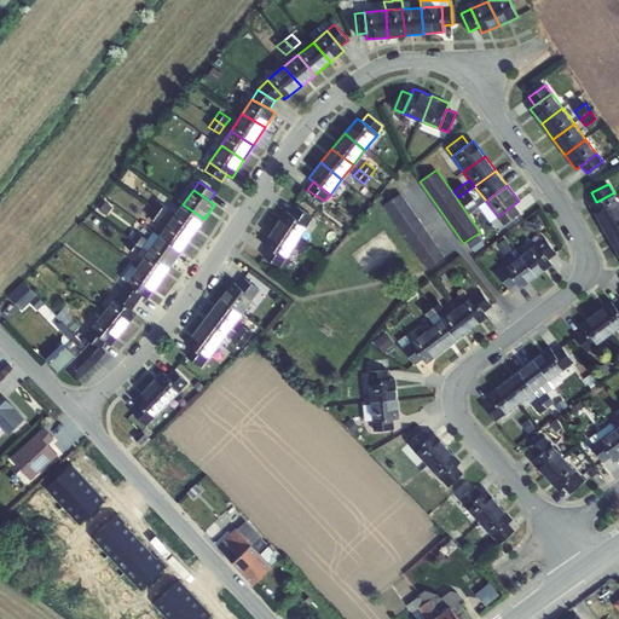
[(464,206),(474,198),(468,190),(458,197),(464,206)]
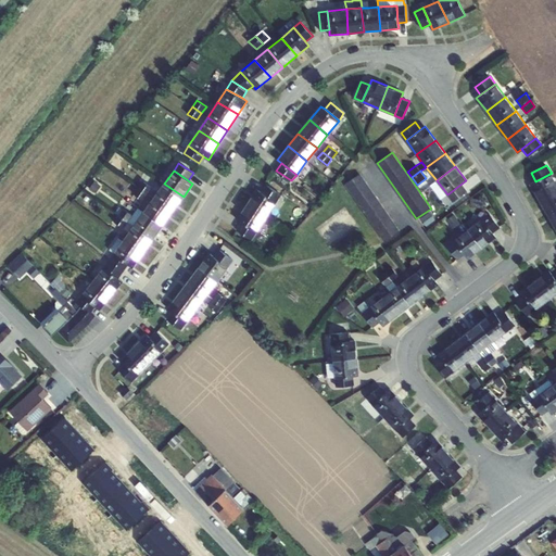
[(539,199),(555,188),(555,180),(552,173),(535,181),(531,184),(539,199)]
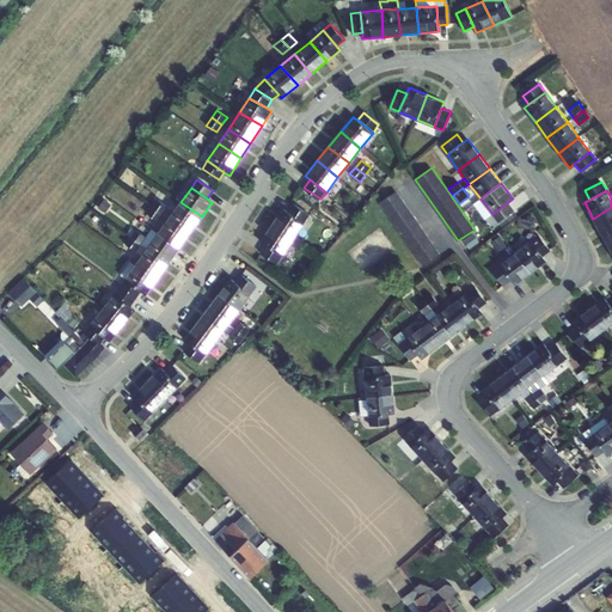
[(423,265),(440,254),(396,191),(379,203),(423,265)]
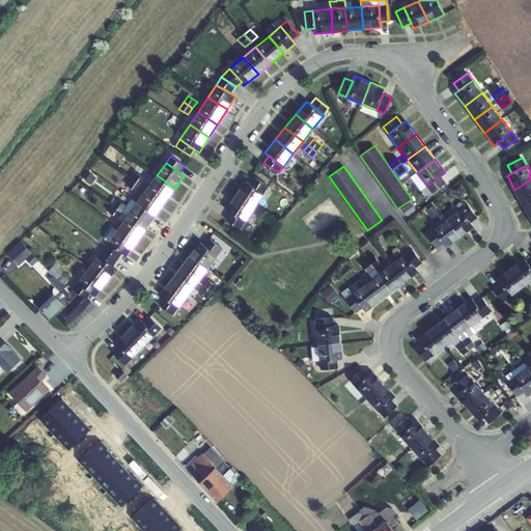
[(132,178),(141,186),(145,178),(137,172),(132,178)]
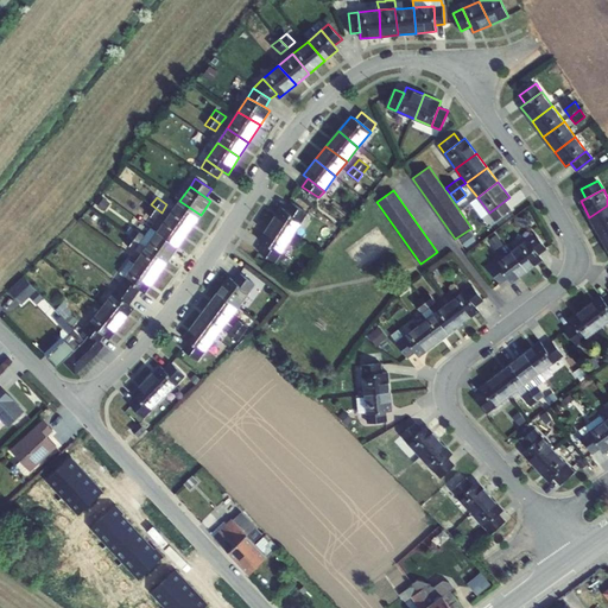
[(489,213),(477,197),(470,203),(482,217),(489,213)]
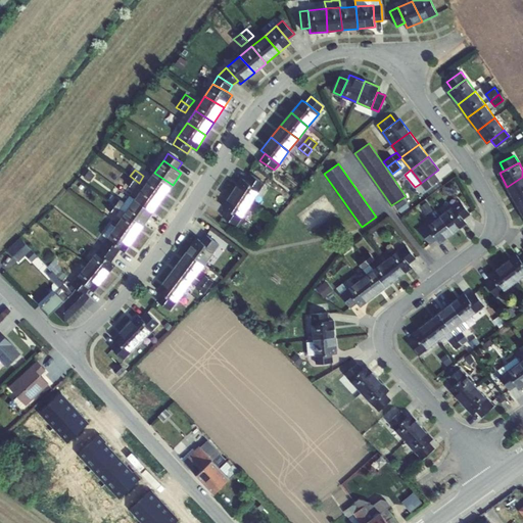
[(89,171),(84,177),(89,181),(94,175),(89,171)]
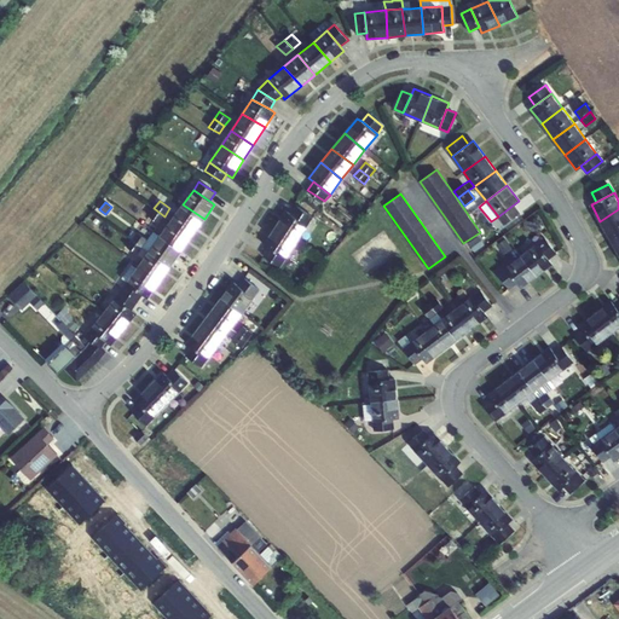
[(172,221),(192,236),(204,219),(183,204),(172,221)]
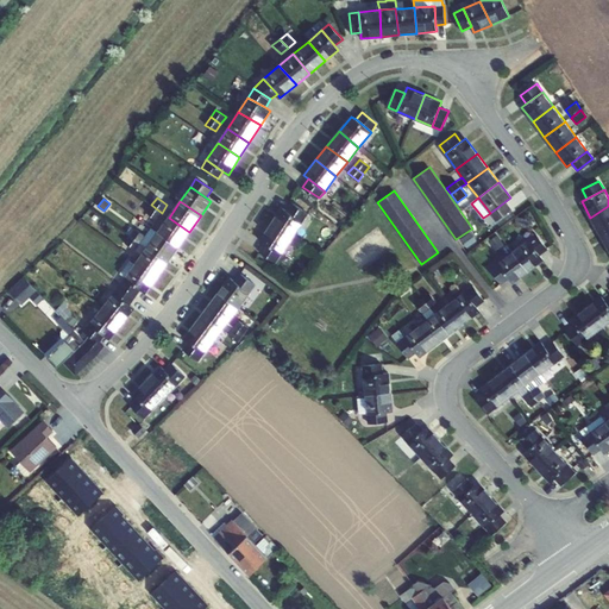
[(506,201),(490,213),(496,221),(512,209),(506,201)]
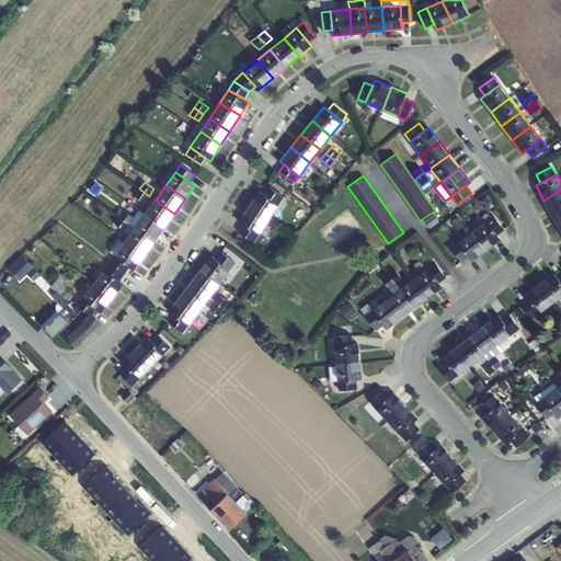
[(263,194),(279,204),(283,196),(268,186),(263,194)]
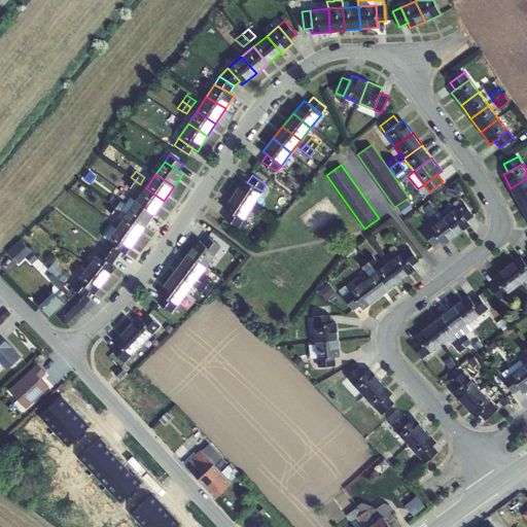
[(131,177),(127,183),(136,189),(140,184),(131,177)]
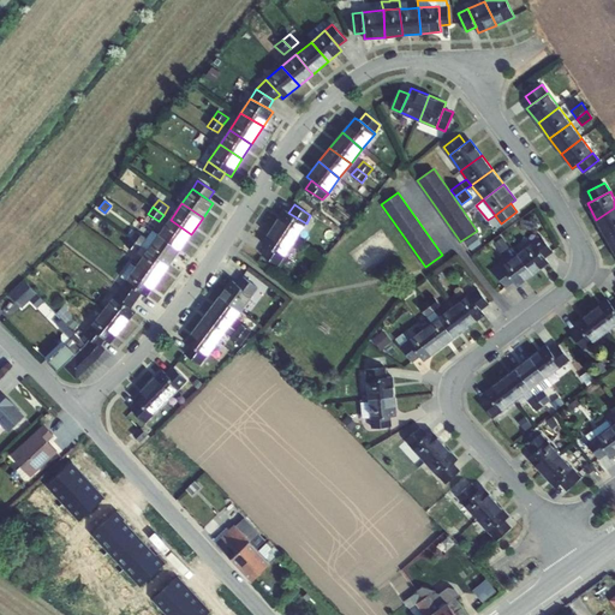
[(614,208),(596,220),(605,236),(614,230),(614,208)]
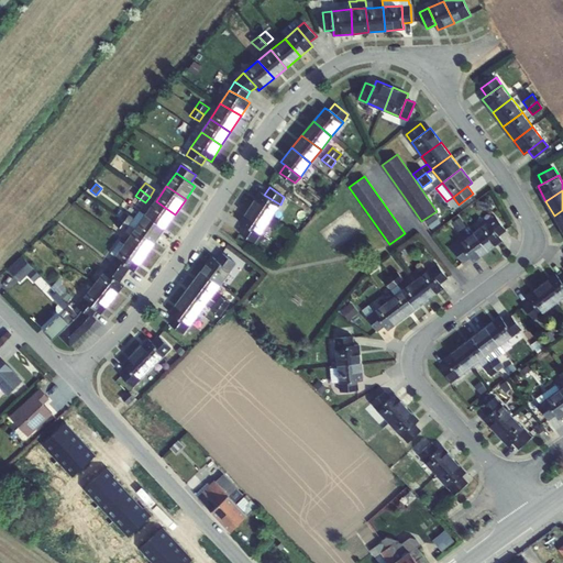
[(250,207),(271,220),(280,205),(264,195),(260,191),(250,207)]
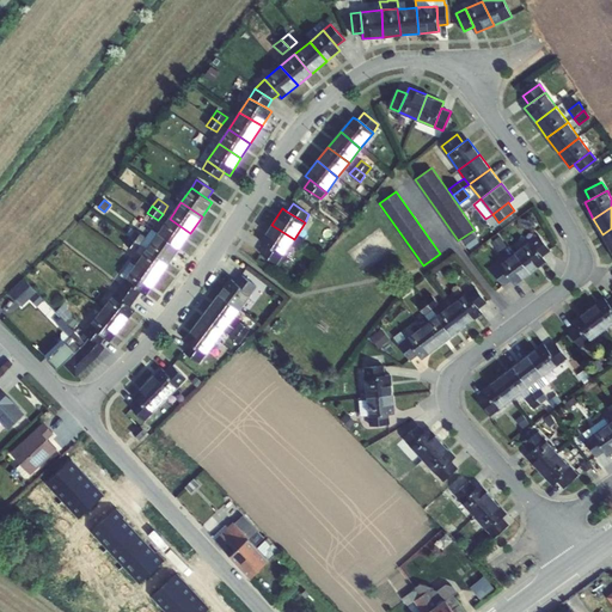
[(159,232),(179,249),(190,233),(170,219),(159,232)]
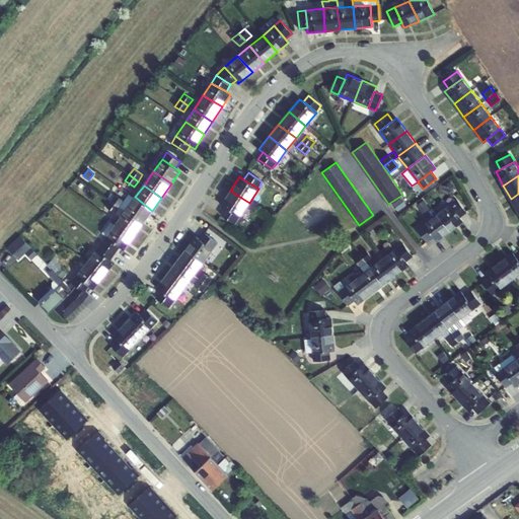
[(439,186),(440,194),(449,194),(448,186),(439,186)]
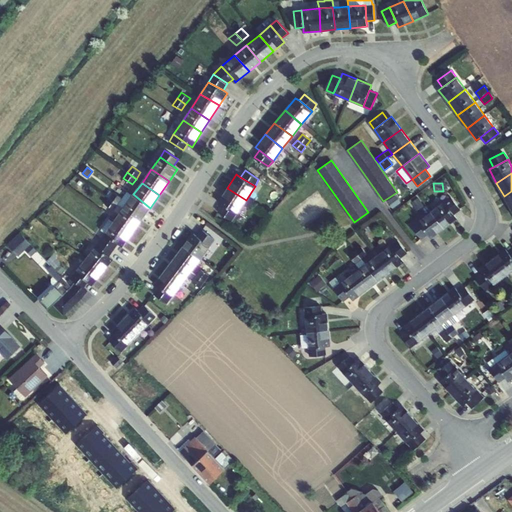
[(246,200),(227,188),(219,201),(223,204),(237,213),(246,200)]
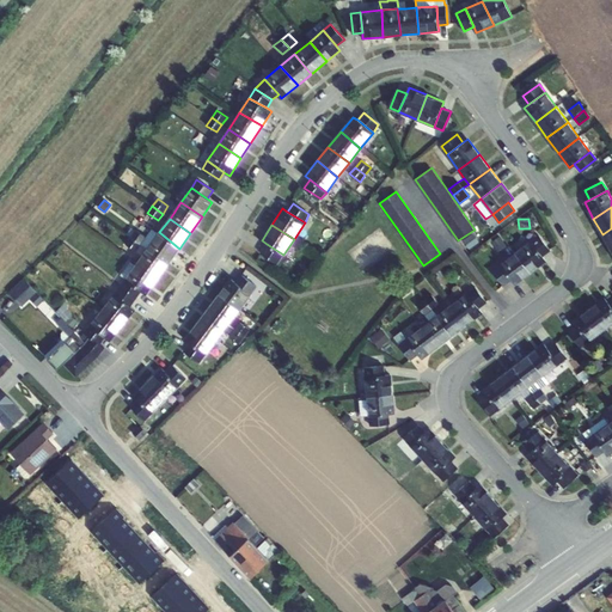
[(141,244),(147,250),(159,233),(152,228),(141,244)]
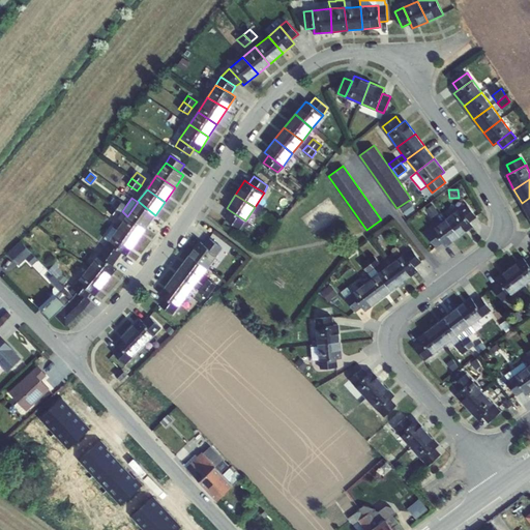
[(113,205),(121,211),(126,204),(117,199),(113,205)]
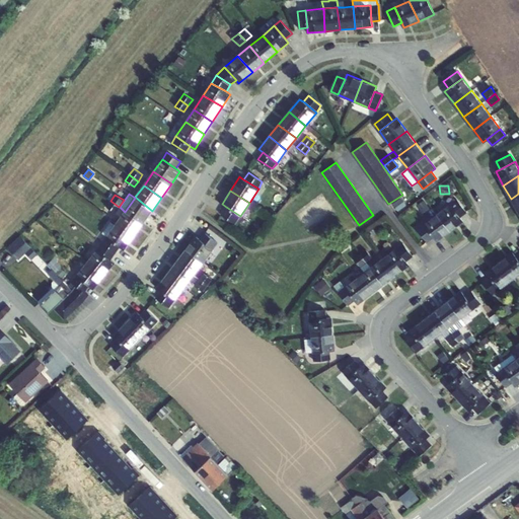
[(125,212),(143,224),(152,211),(135,197),(135,198),(125,212)]
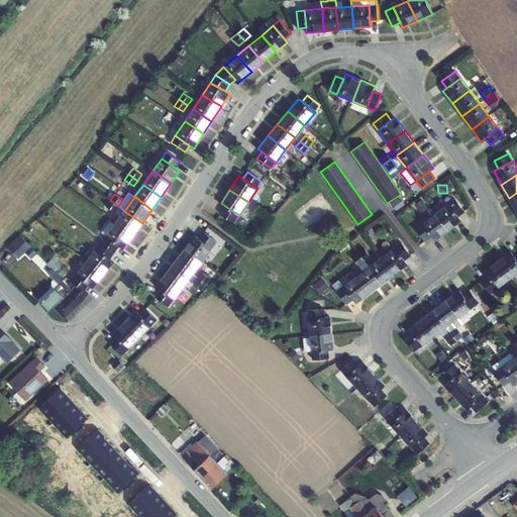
[(400,197),(394,202),(399,209),(405,204),(400,197)]
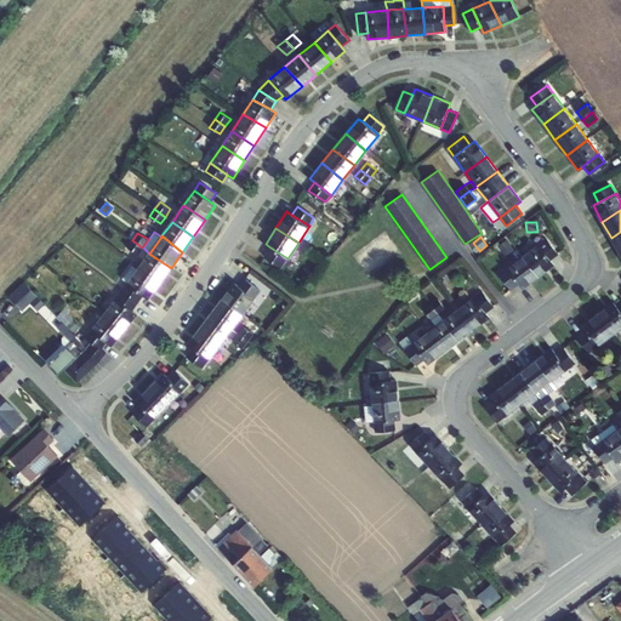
[(539,244),(551,260),(559,254),(546,238),(539,244)]
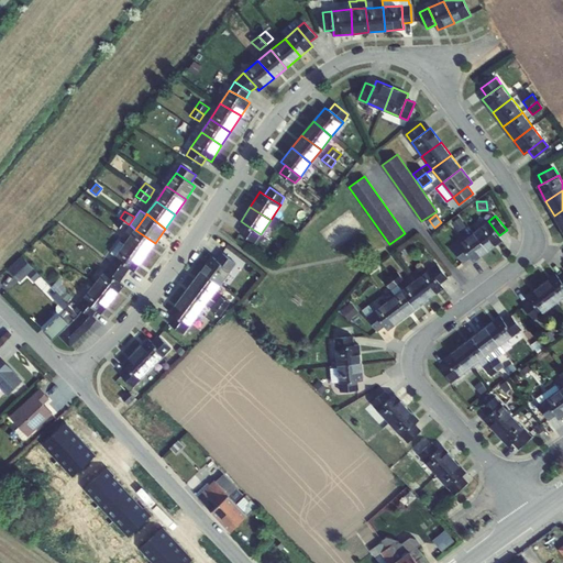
[(452,223),(457,231),(466,225),(460,217),(452,223)]
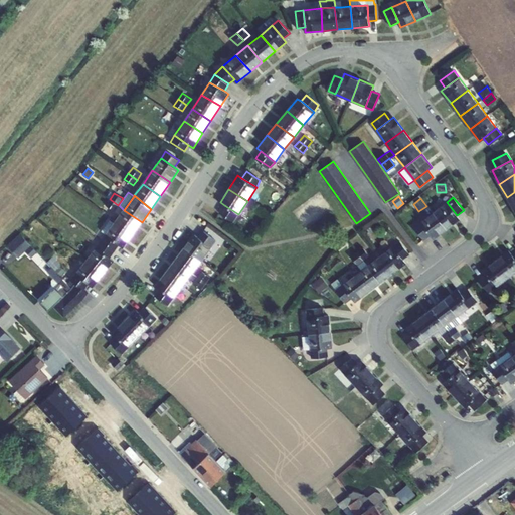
[(114,210),(118,205),(110,199),(106,205),(114,210)]
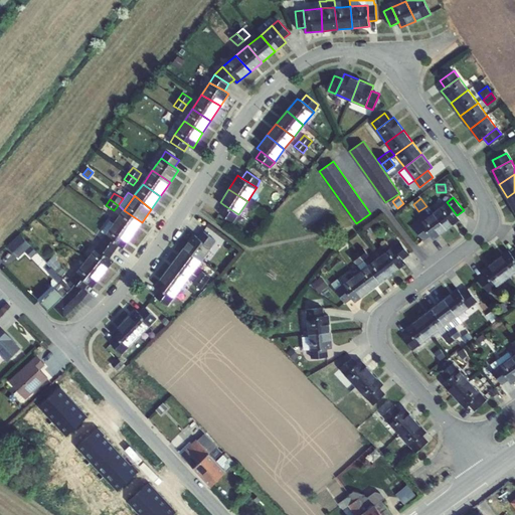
[(434,212),(448,229),(460,220),(457,215),(447,202),(434,212)]
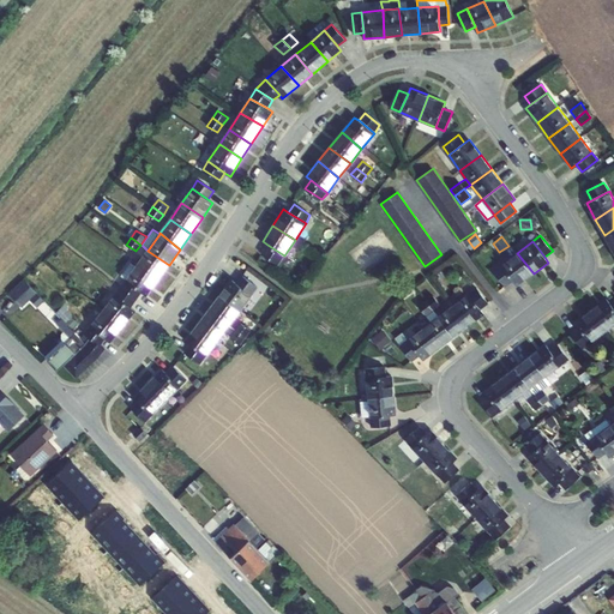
[(144,257),(148,251),(142,245),(137,252),(144,257)]
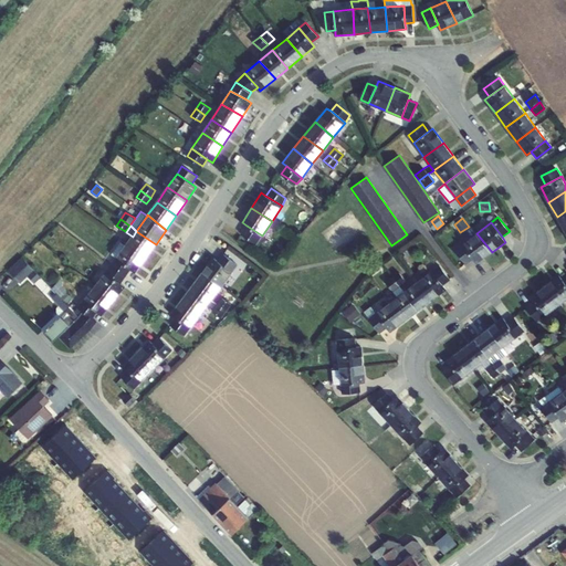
[(262,236),(247,226),(241,233),(257,243),(262,236)]
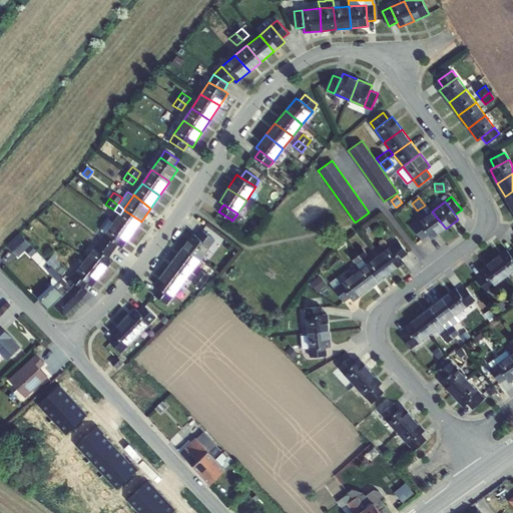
[(141,221),(123,209),(120,214),(115,220),(132,233),(141,221)]
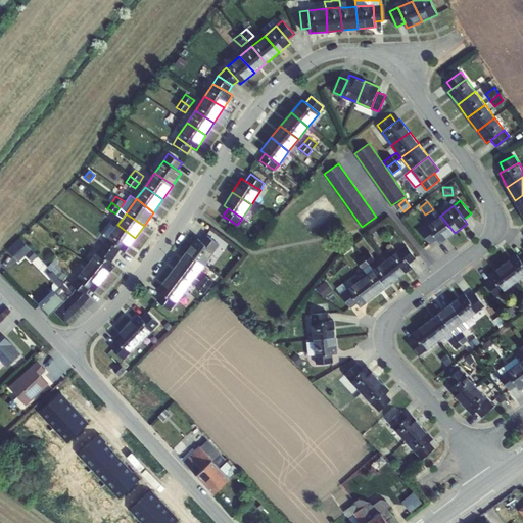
[(455,233),(440,216),(427,226),(437,239),(440,243),(455,233)]
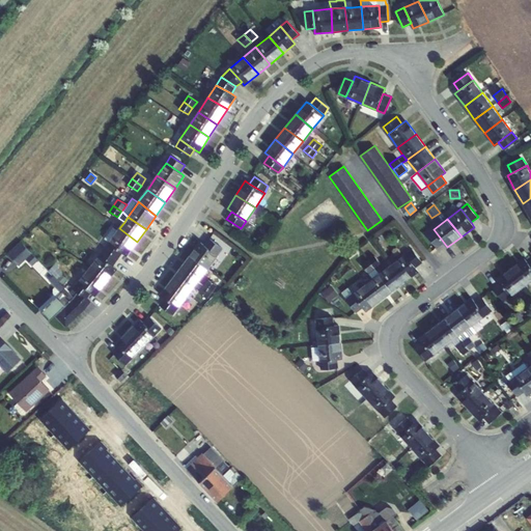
[(109,242),(109,243),(118,230),(113,226),(105,239),(109,242)]
